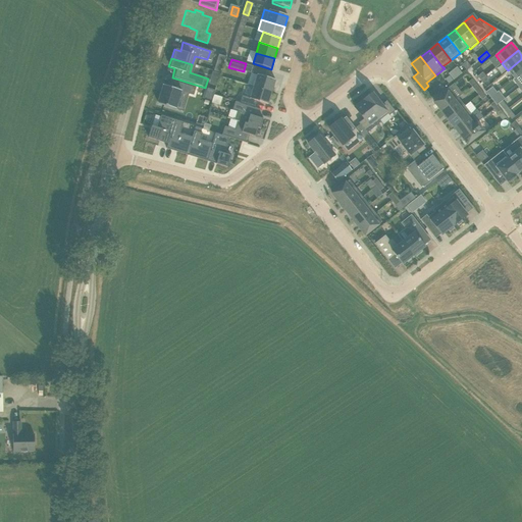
[(521,59),(508,70),(514,79),(519,74),(521,71),(521,59)]
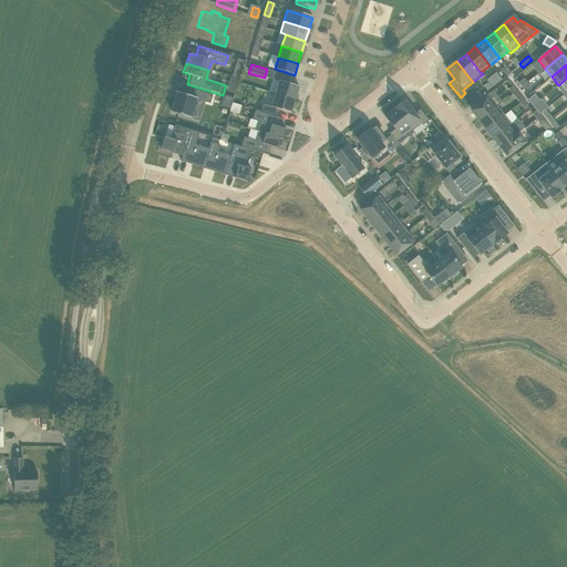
[(502,71),(506,76),(511,72),(507,68),(502,71)]
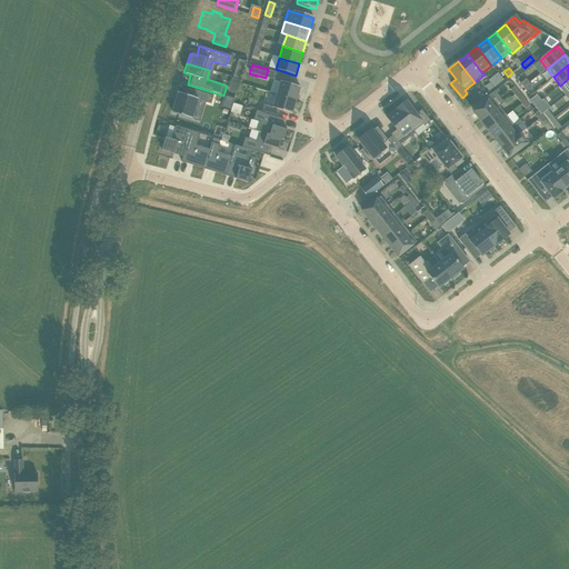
[(280,81),(276,95),(296,101),(300,88),(288,83),(290,77),(277,72),(275,80),(280,81)]
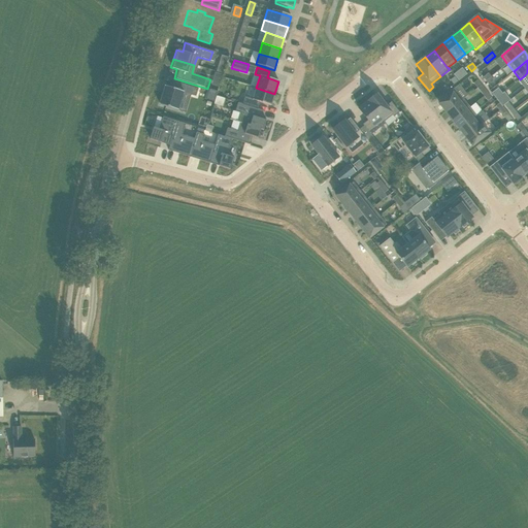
[(455,77),(458,81),(463,77),(458,71),(454,75),(455,77)]
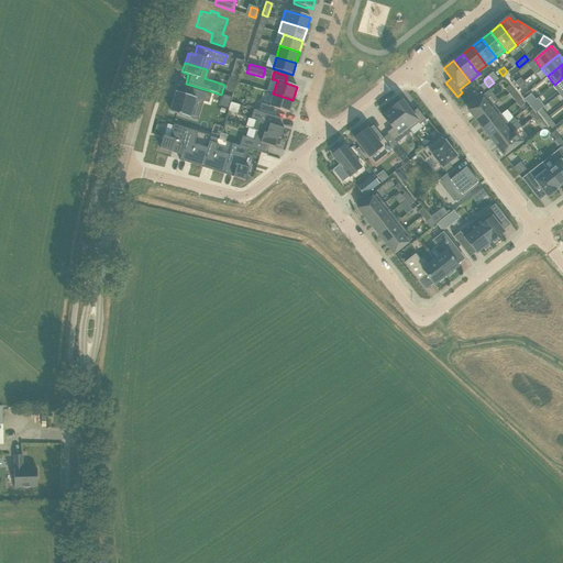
[(236,80),(230,78),(225,90),(233,92),(236,80)]
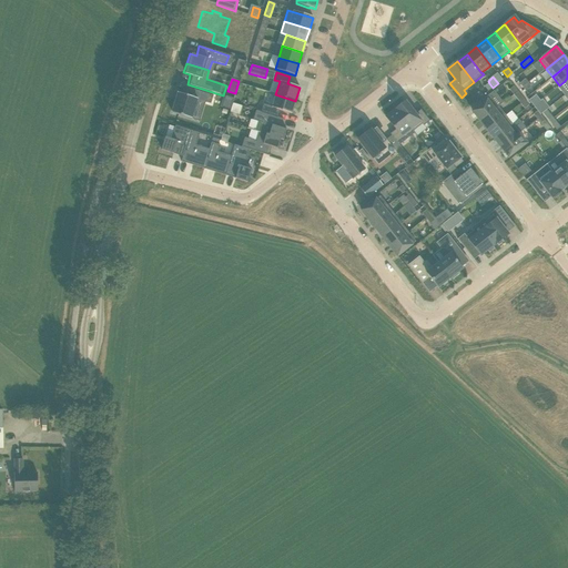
[(184,94),(176,92),(171,113),(191,119),(198,100),(211,103),(213,95),(186,88),(184,94)]
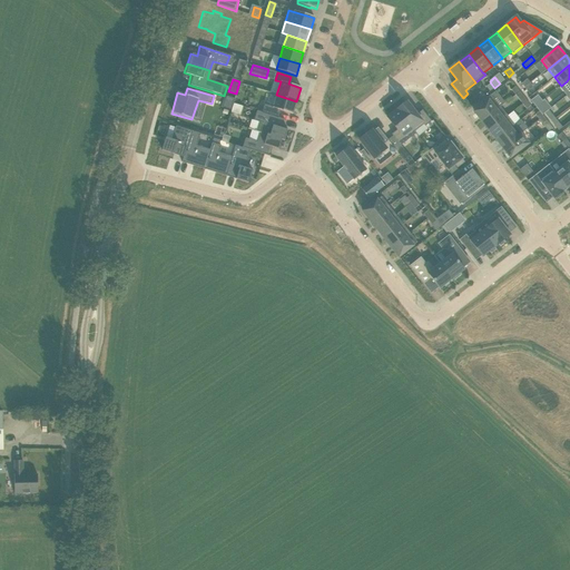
[(482,121),(500,107),(494,100),(499,96),(495,91),(481,102),(483,106),(474,112),(482,121)]
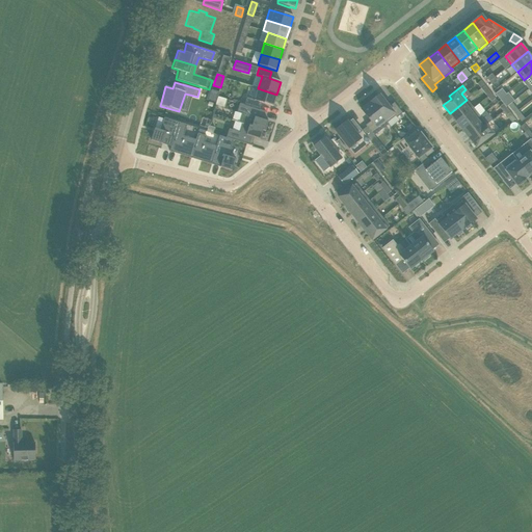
[(246,98),(244,105),(260,109),(262,103),(273,106),(276,95),(258,88),(255,100),(246,98)]
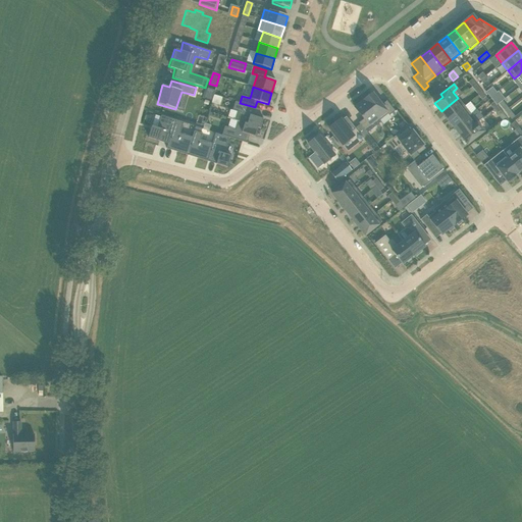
[(490,88),(485,92),(489,98),(496,94),(490,88)]
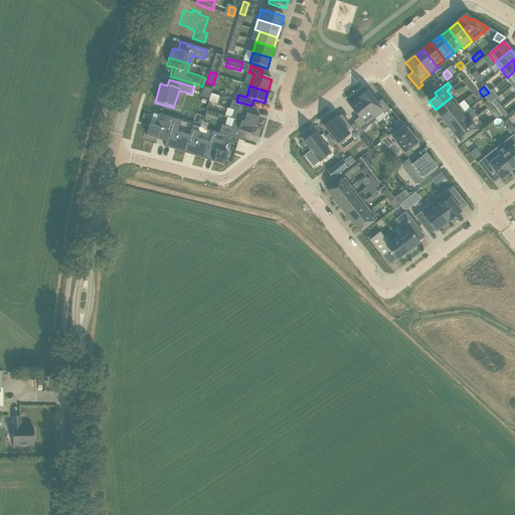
[(203,90),(201,98),(208,100),(211,92),(203,90)]
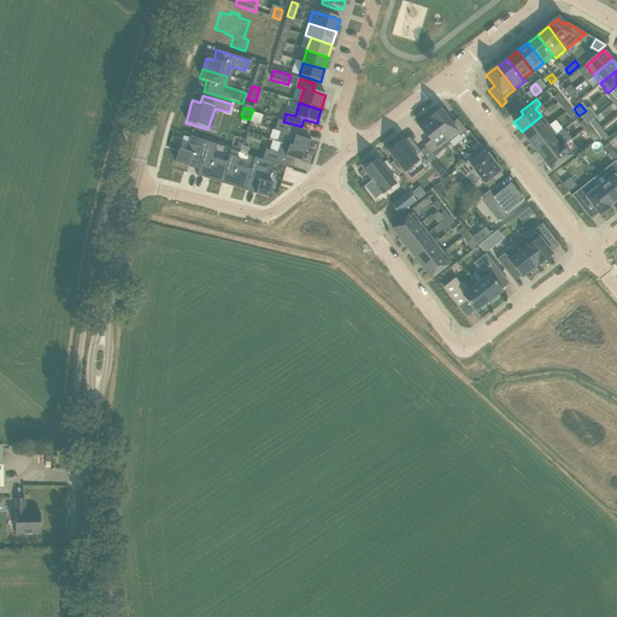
[(440,111),(429,119),(448,142),(458,135),(460,136),(466,131),(457,119),(451,124),(440,111)]
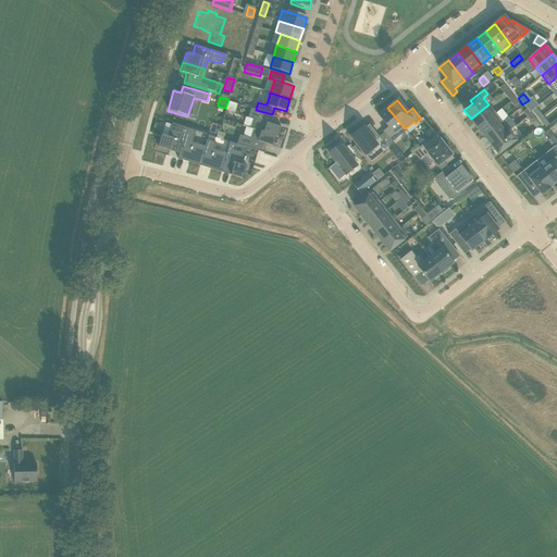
[(529,100),(522,104),(527,109),(529,112),(535,108),(529,100)]
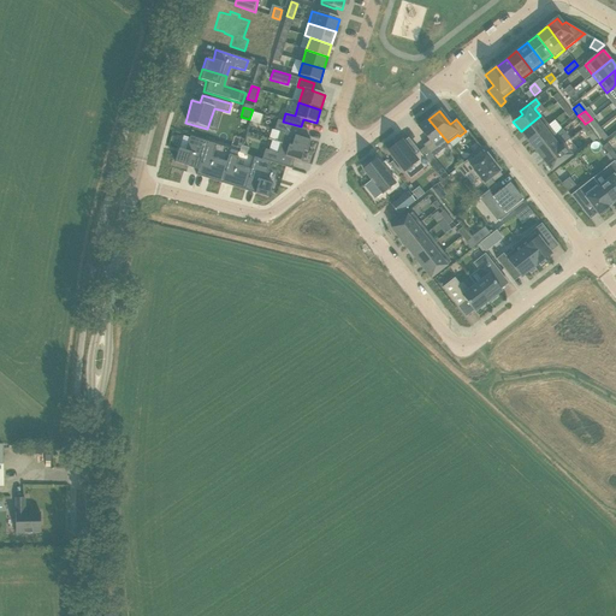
[(253,112),(249,122),(259,124),(262,114),(253,112)]
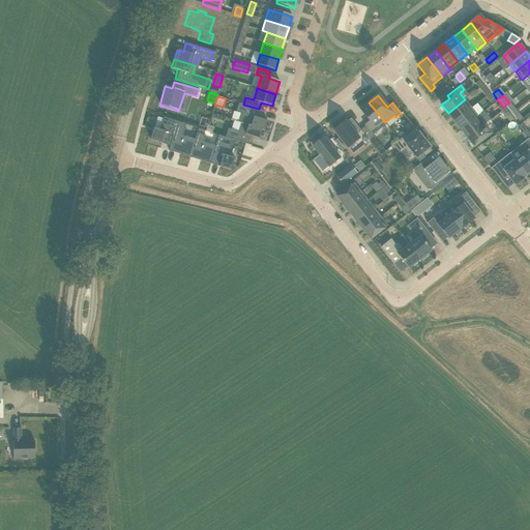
[(200,106),(196,104),(189,121),(206,126),(214,104),(202,99),(200,106)]
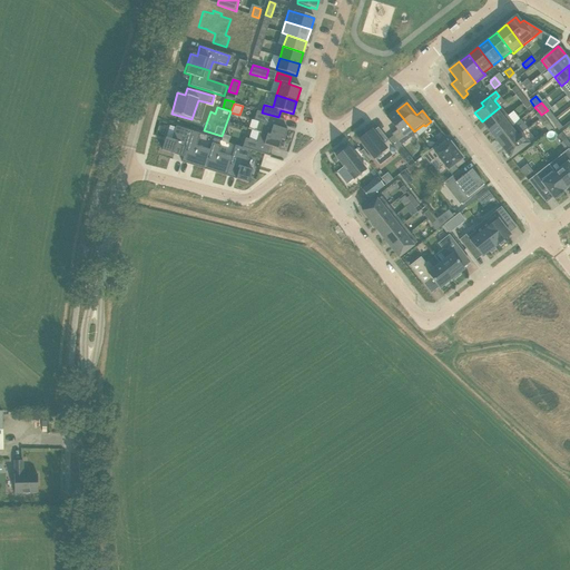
[(489,130),(507,116),(500,107),(482,121),(489,130)]
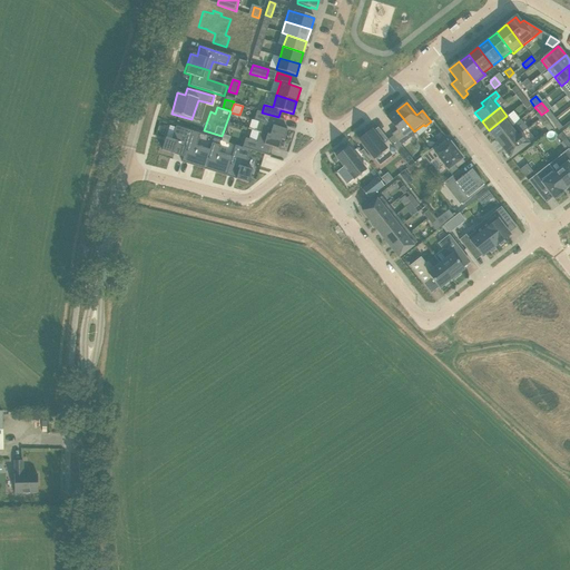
[(262,112),(256,110),(254,120),(259,121),(257,131),(258,133),(282,139),(282,140),(284,140),(287,130),(282,128),(284,119),(278,118),(278,117),(262,112)]
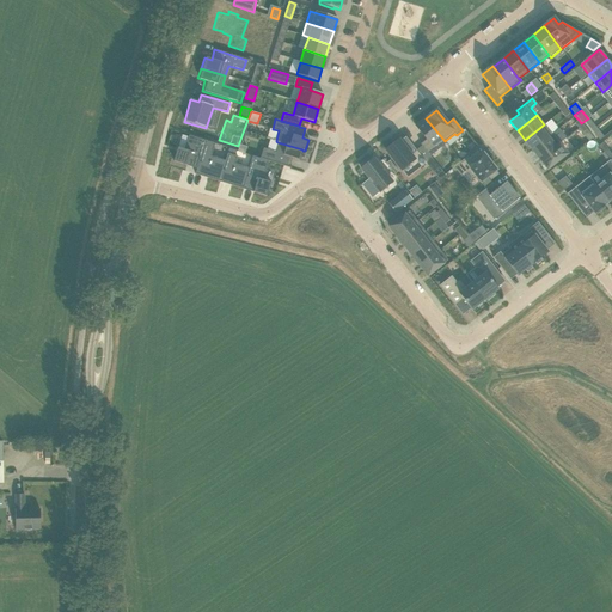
[(445,141),(426,118),(416,127),(427,140),(421,145),(430,157),(447,144),(445,141)]
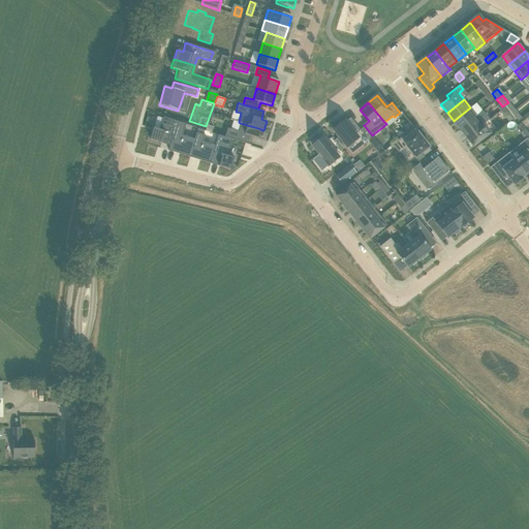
[(477,116),(470,107),(454,121),(460,129),(477,116)]
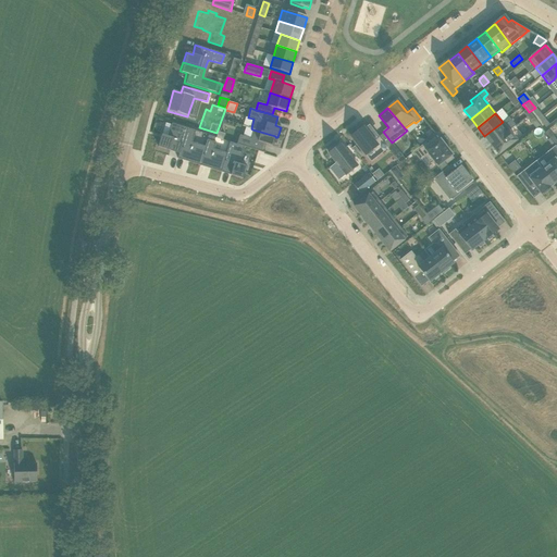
[(491,145),(509,131),(503,122),(484,136),(491,145)]
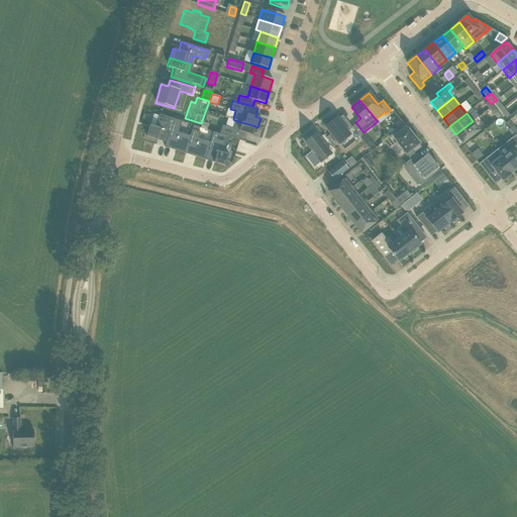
[(336,118),(325,126),(344,150),(360,137),(351,127),(346,130),(336,118)]
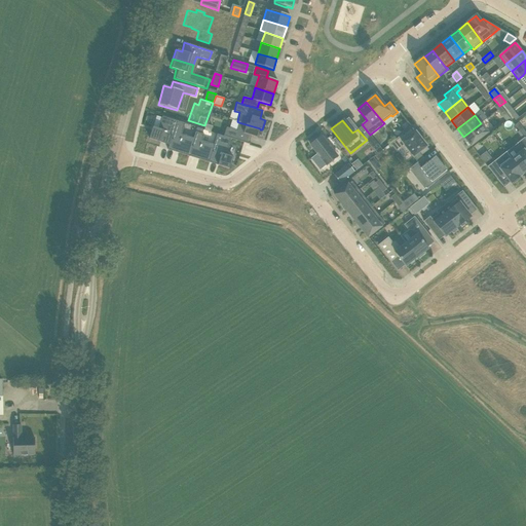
[(152,133),(149,144),(168,149),(175,126),(161,122),(157,134),(152,133)]
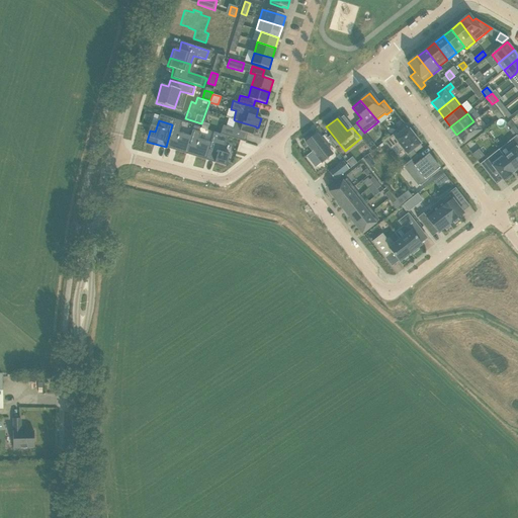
[(253,136),(256,127),(256,126),(235,120),(233,127),(223,124),(220,134),(245,142),(247,134),(253,136)]
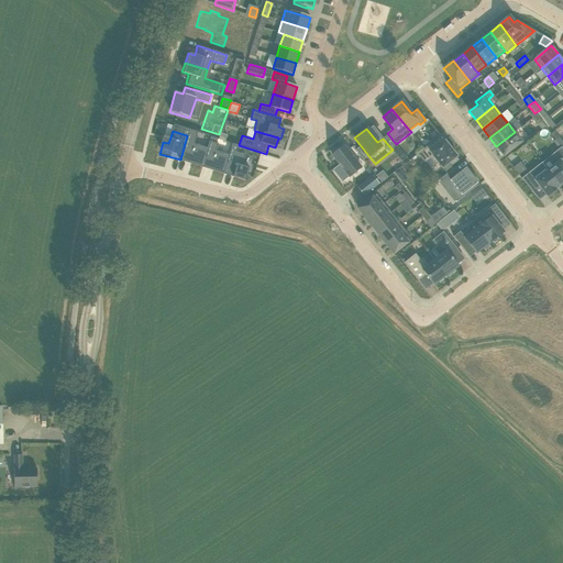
[(189,132),(180,161),(201,167),(207,150),(195,145),(198,134),(189,132)]
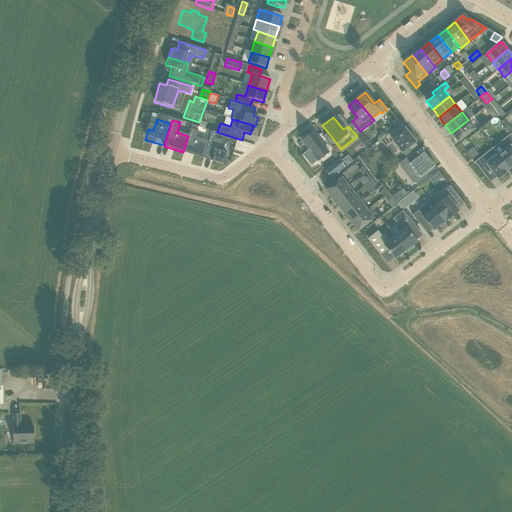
[(468,120),(451,133),(458,141),(475,128),(468,120)]
